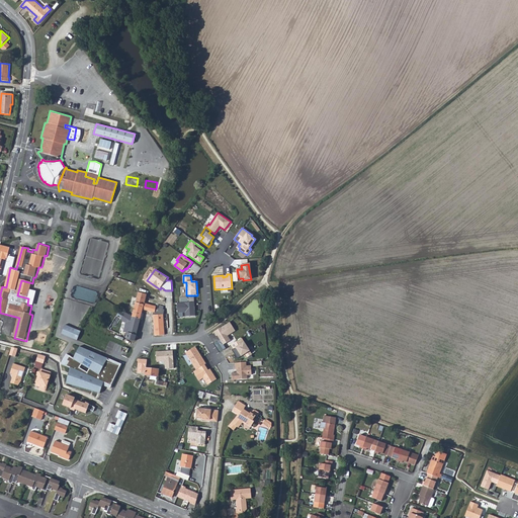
[(28,298),(32,283),(21,280),(17,295),(28,298)]
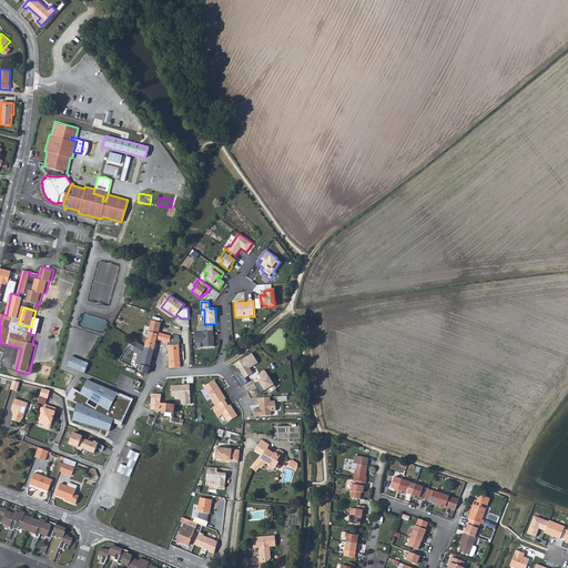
[(161,323),(152,321),(145,347),(154,351),(156,340),(168,343),(170,368),(180,367),(180,346),(181,340),(179,340),(180,336),(175,335),(174,338),(170,337),(166,337),(166,335),(158,333),(161,323)]
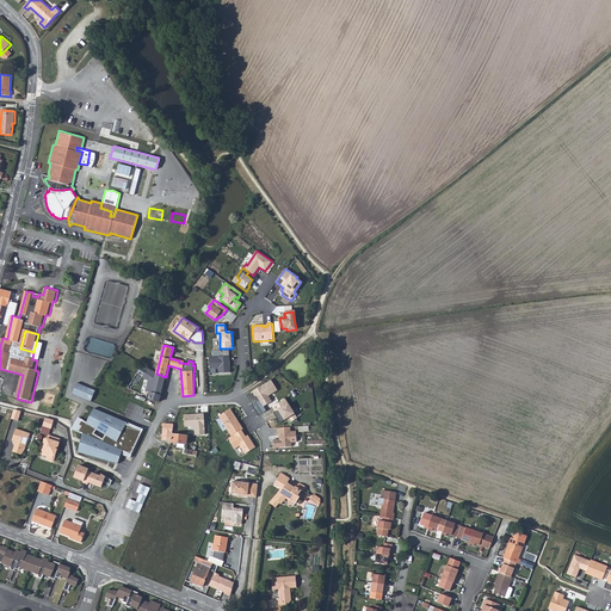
[(230,357),(210,358),(210,369),(220,369),(220,374),(230,372),(230,366),(229,366),(229,362),(230,362),(230,357)]
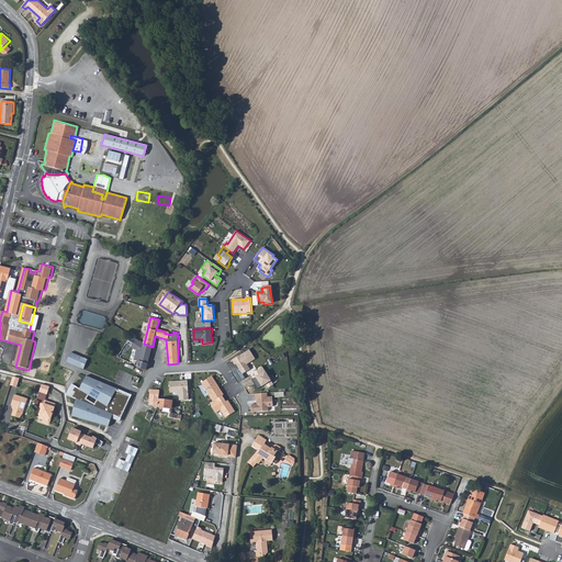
[(153,347),(144,344),(131,337),(126,344),(137,350),(134,360),(139,361),(137,368),(146,370),(153,347)]
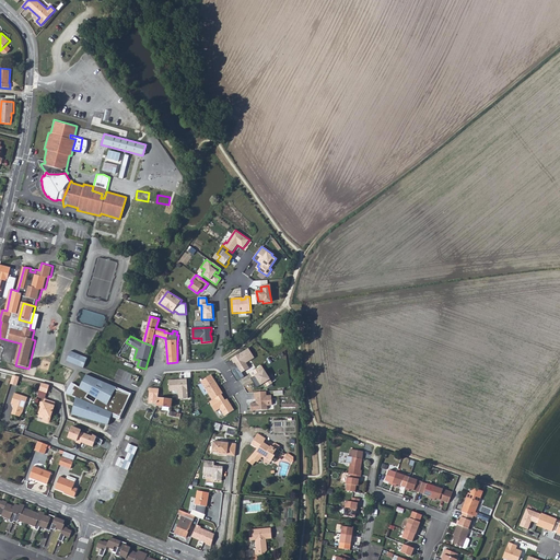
[(248,349),(232,359),(234,363),(236,362),(240,366),(238,368),(242,373),(249,368),(246,363),(255,358),(248,349)]
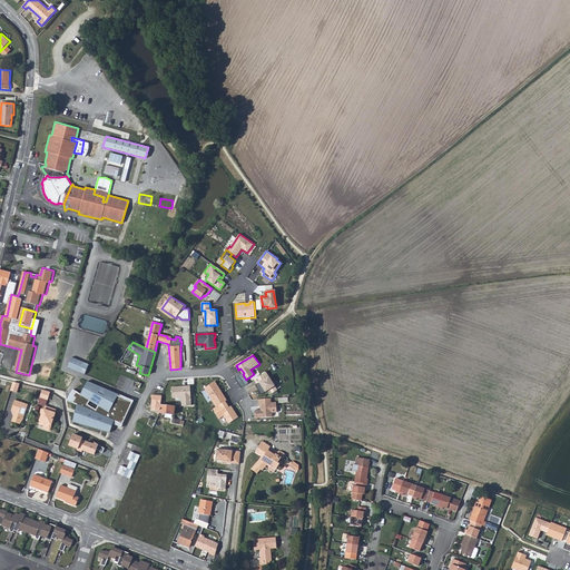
[(80,373),(85,363),(72,357),(68,367),(80,373)]
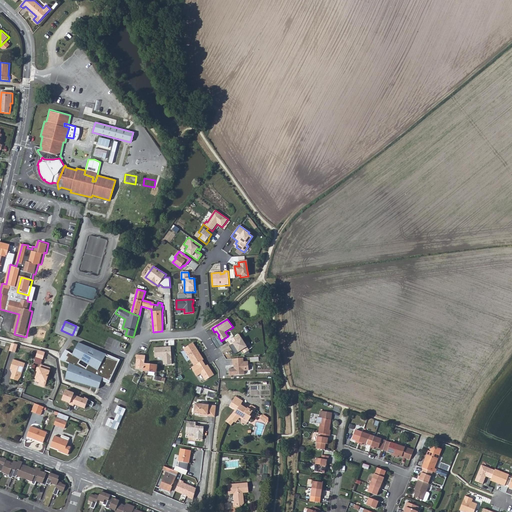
[(239,335),(227,342),(230,346),(232,345),(237,354),(241,351),(243,355),(249,351),(239,335)]
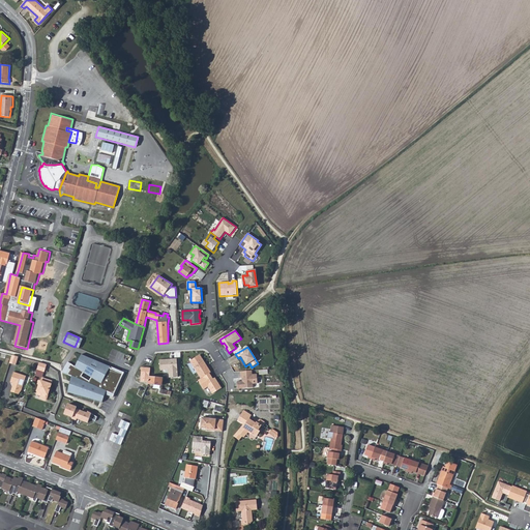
[(110,366),(81,354),(77,367),(67,362),(63,373),(71,377),(70,382),(72,382),(68,392),(100,401),(106,391),(113,394),(123,374),(110,367),(110,366)]
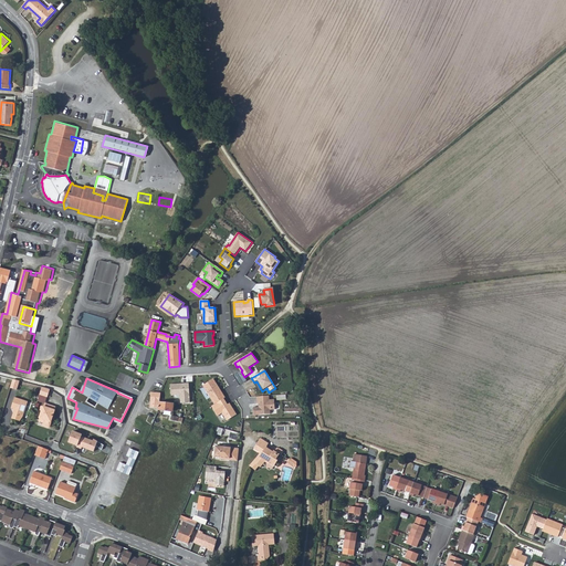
[(213,379),(203,386),(215,404),(223,398),(226,397),(220,389),(220,390),(219,388),(213,379)]
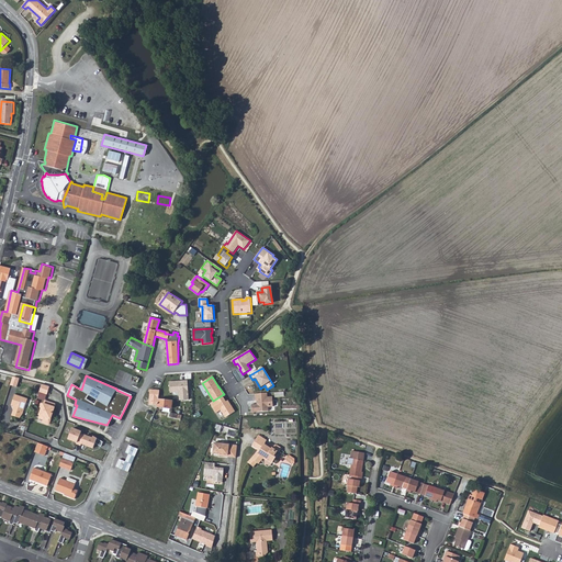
[(188,381),(170,382),(170,393),(179,392),(179,401),(189,400),(188,381)]
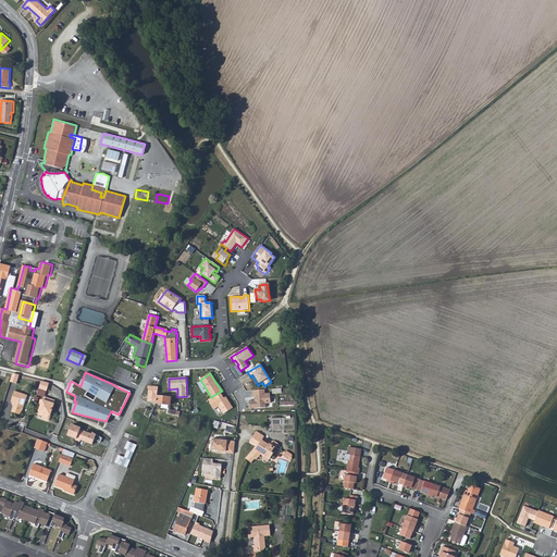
[(49,385),(41,382),(39,390),(47,392),(49,385)]
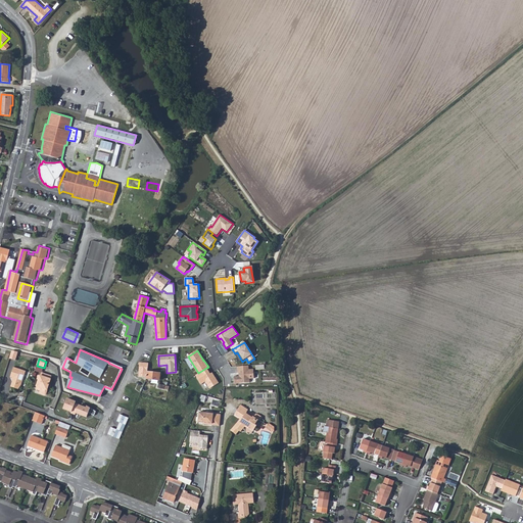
[(146,377),(147,371),(148,363),(141,362),(139,376),(146,377)]
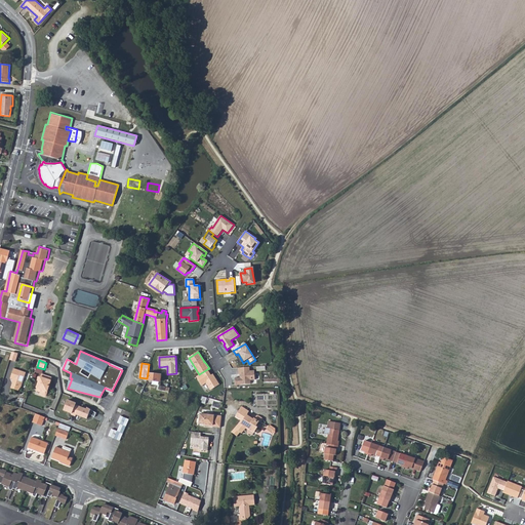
[(249,367),(238,368),(238,374),(242,374),(242,377),(235,378),(235,385),(251,384),(250,380),(255,379),(254,370),(250,371),(249,367)]
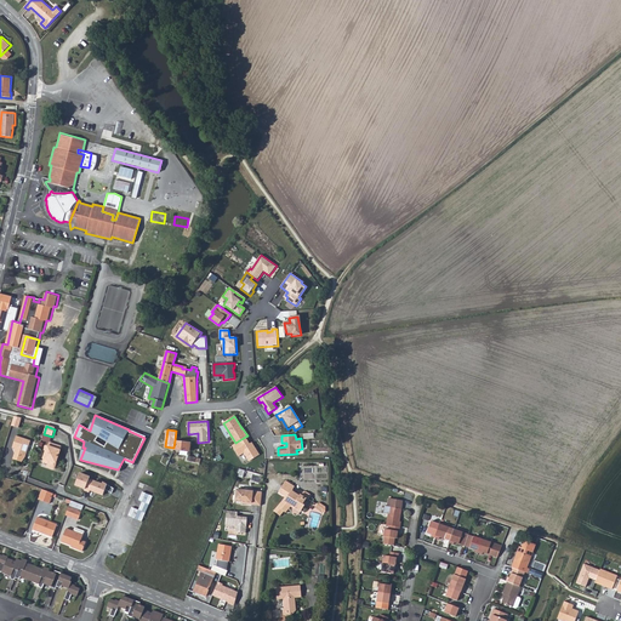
[(32,440),(17,437),(13,448),(16,449),(15,459),(22,462),(26,457),(32,440)]
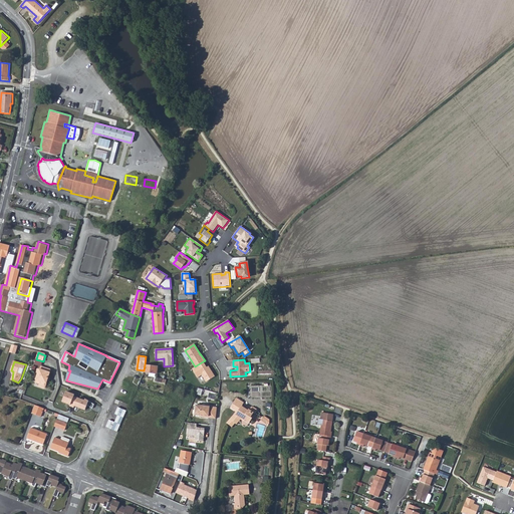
[(205,365),(203,361),(195,366),(192,368),(198,377),(202,375),(206,381),(215,376),(209,367),(206,368),(204,366),(205,365)]
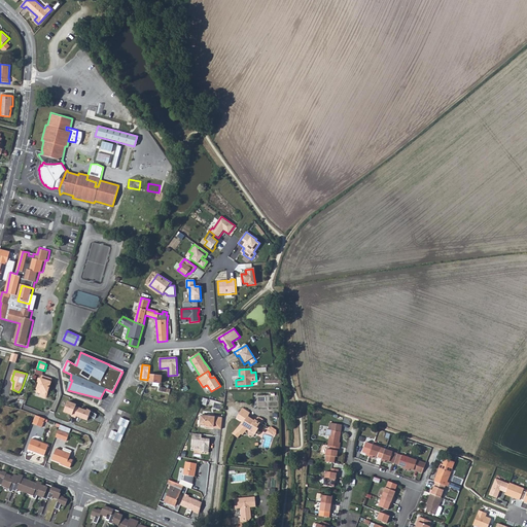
[(161,382),(162,376),(148,374),(147,380),(147,381),(161,382)]
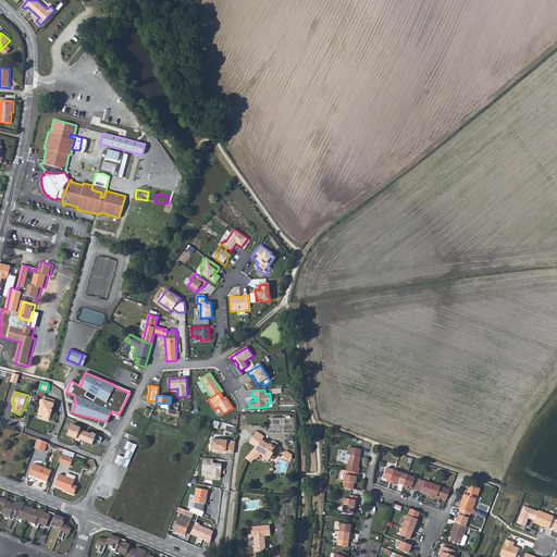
[(57,400),(47,397),(46,399),(44,398),(41,404),(44,405),(40,413),(46,415),(45,417),(50,419),(57,400)]
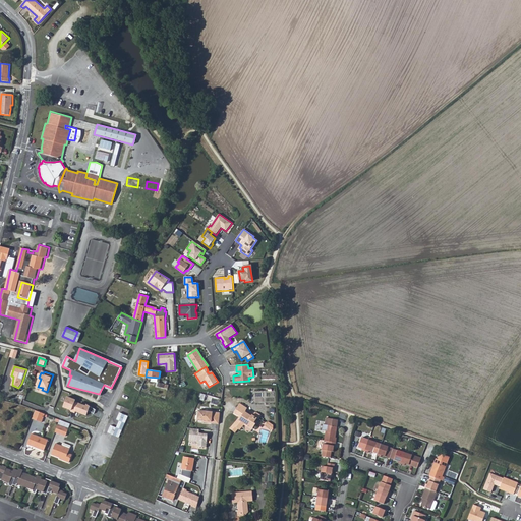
[(67,397),(63,407),(70,410),(70,411),(75,413),(75,412),(88,415),(89,411),(94,414),(96,410),(87,404),(85,406),(75,402),(76,400),(67,397)]
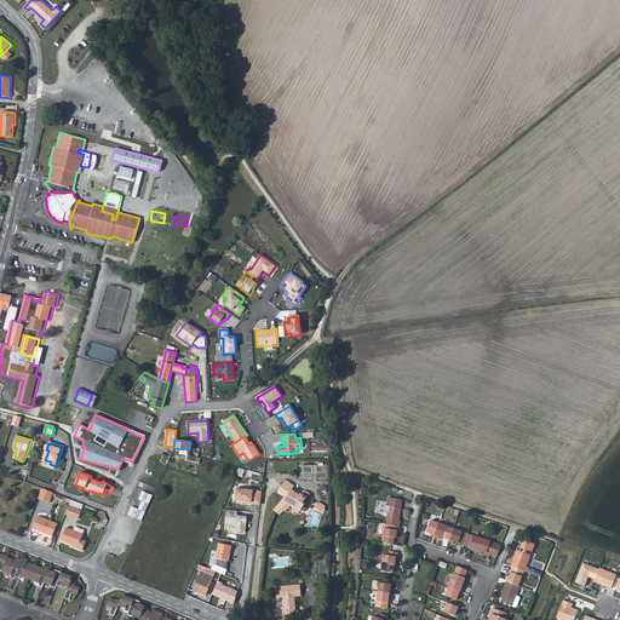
[(306,498),(300,493),(299,495),(292,489),(294,486),(285,481),(279,491),(287,497),(276,511),(280,515),(283,511),(285,512),(291,505),(294,507),(296,505),(302,510),(305,504),(308,505),(314,495),(309,493),(308,494),(306,498)]
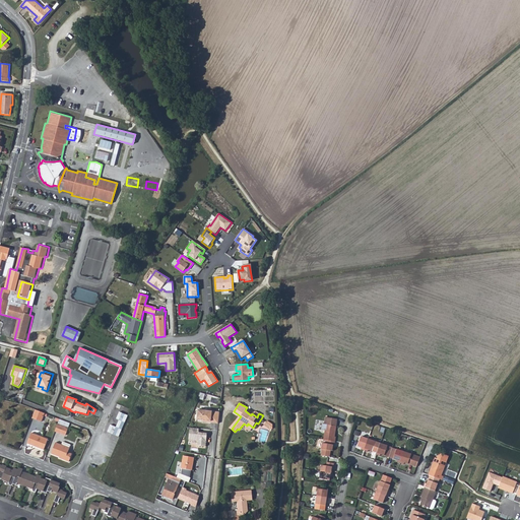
[(47,411),(38,408),(35,416),(44,419),(47,411)]
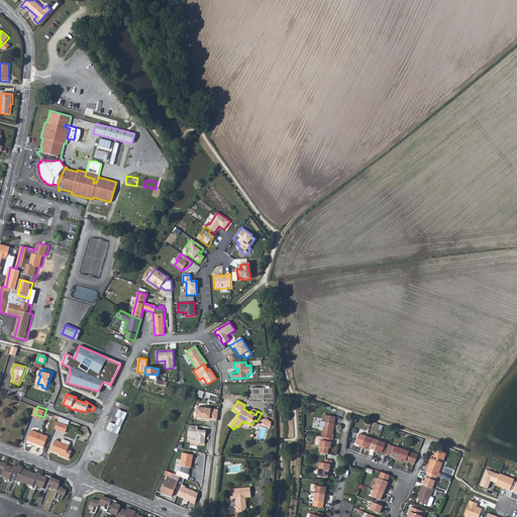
[(197,408),(196,408),(195,418),(200,419),(203,419),(203,420),(216,422),(217,410),(210,410),(209,408),(206,408),(204,409),(203,409),(202,407),(199,407),(197,408)]
